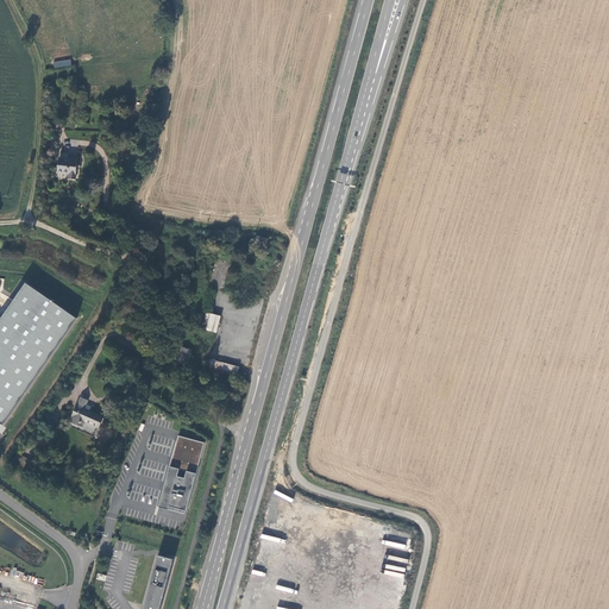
[(77,159),(60,157),(57,171),(69,173),(69,177),(75,179),(77,159)]
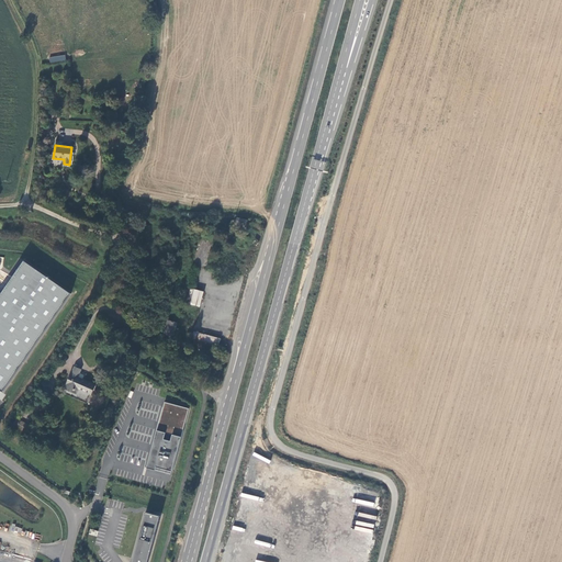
[(0,391),(1,392),(68,294),(23,260),(0,293),(0,391)]
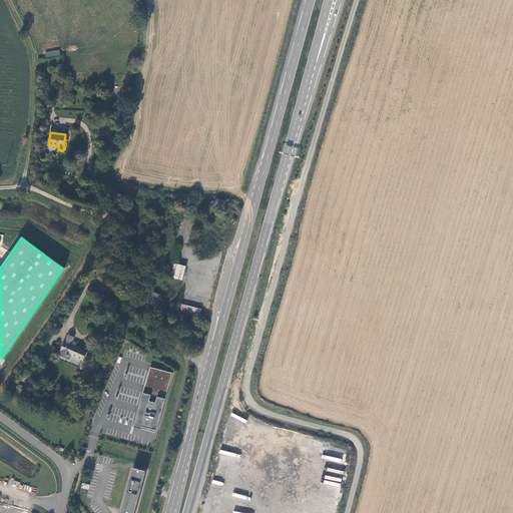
[(173,278),(182,281),(185,267),(176,264),(173,278)]
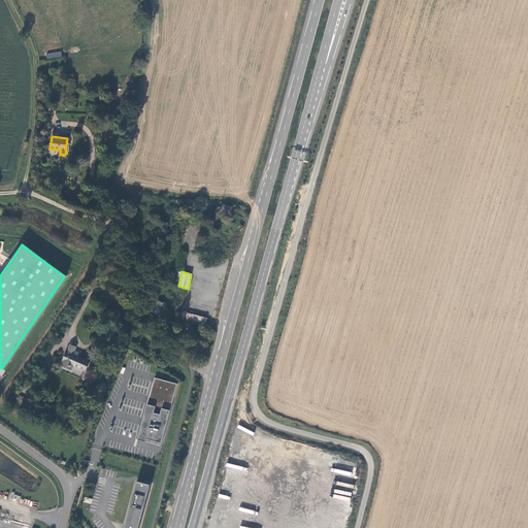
[(154,314),(162,316),(166,302),(158,300),(154,314)]
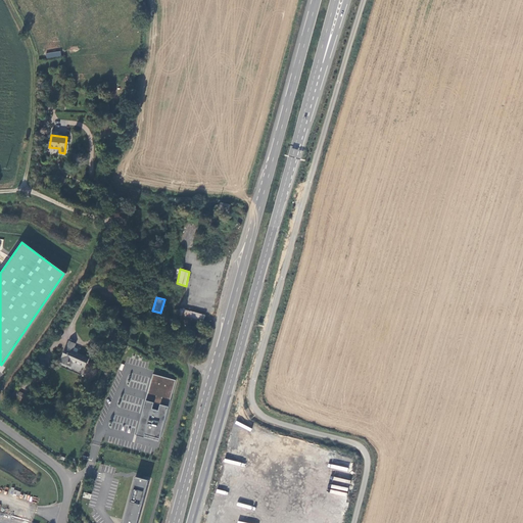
[(203,322),(205,315),(181,308),(179,316),(203,322)]
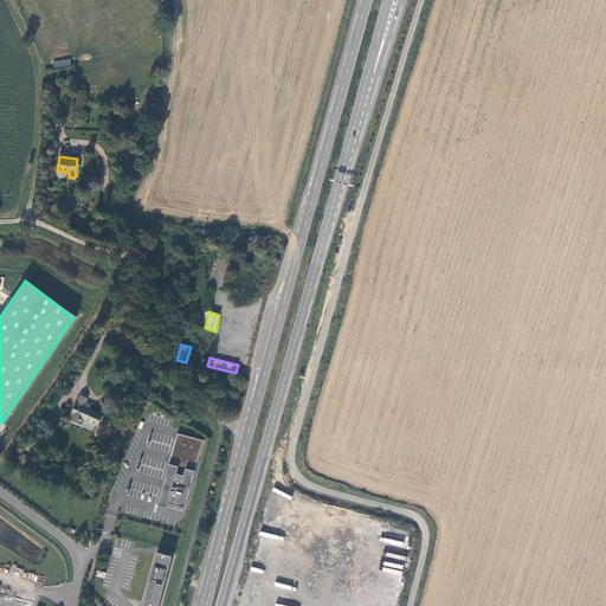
[(98,425),(102,417),(84,408),(88,399),(81,397),(71,419),(82,424),(84,420),(98,425)]
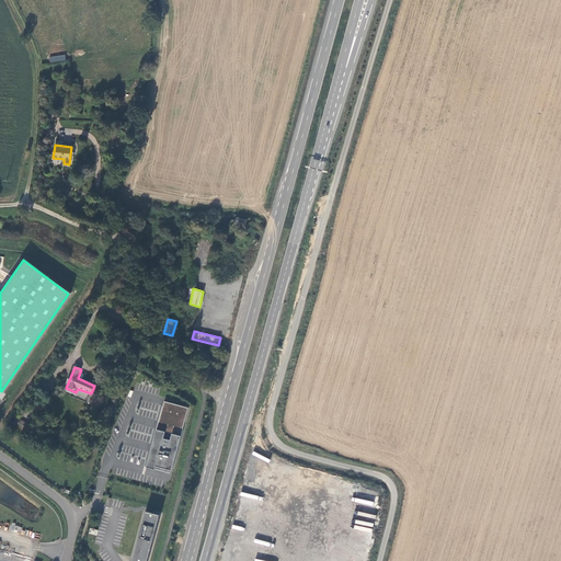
[(172,476),(191,407),(167,401),(148,469),(172,476)]
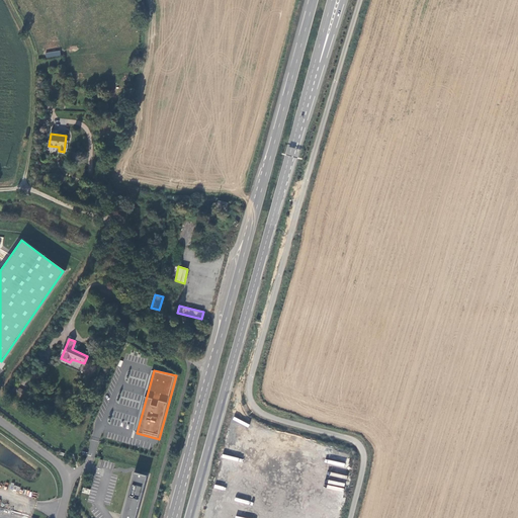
[(26,403),(29,397),(24,393),(24,392),(15,387),(12,394),(13,394),(12,396),(26,403)]
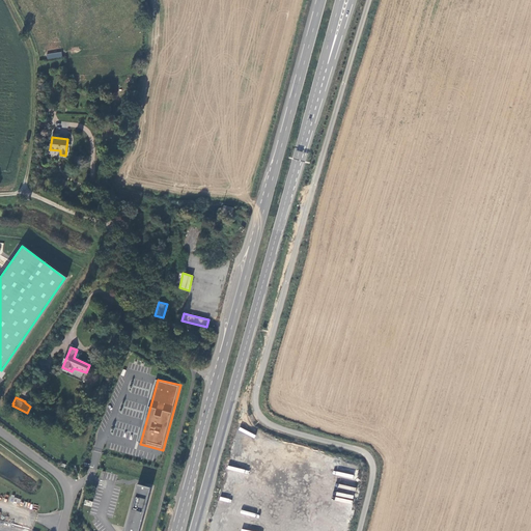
[(139,530),(151,488),(137,484),(123,530),(139,530)]
